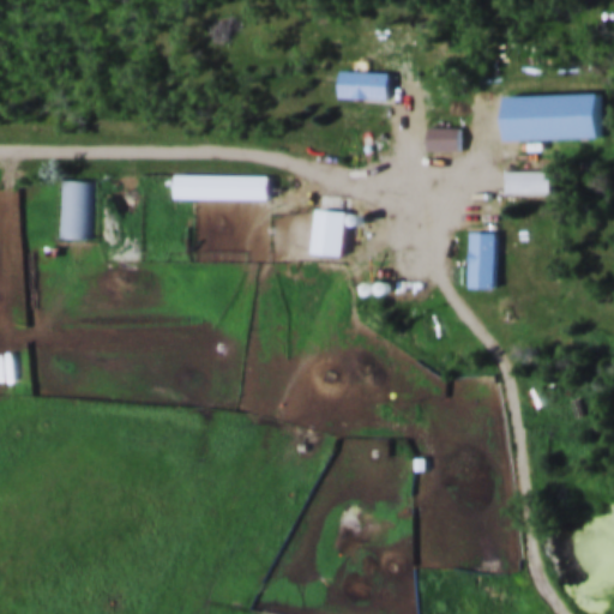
[(427,151),(459,151),(459,128),(427,128),(427,151)]
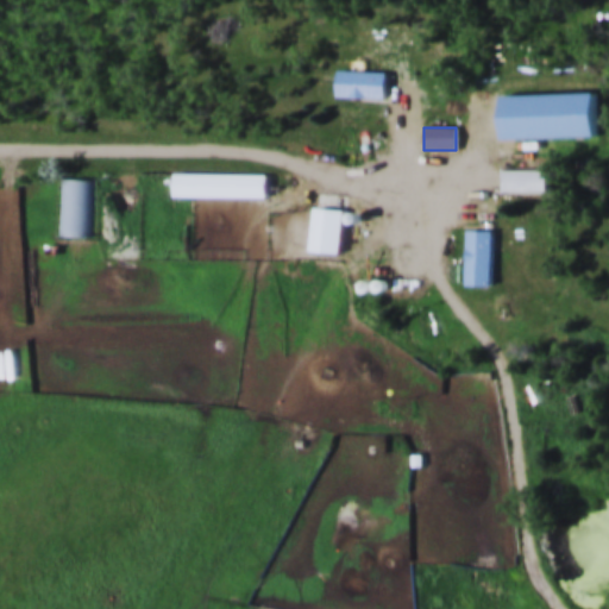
[(358,139),(358,130),(350,131),(350,138),(336,138),(337,152),(366,152),(366,158),(396,158),(396,139),(358,139)]
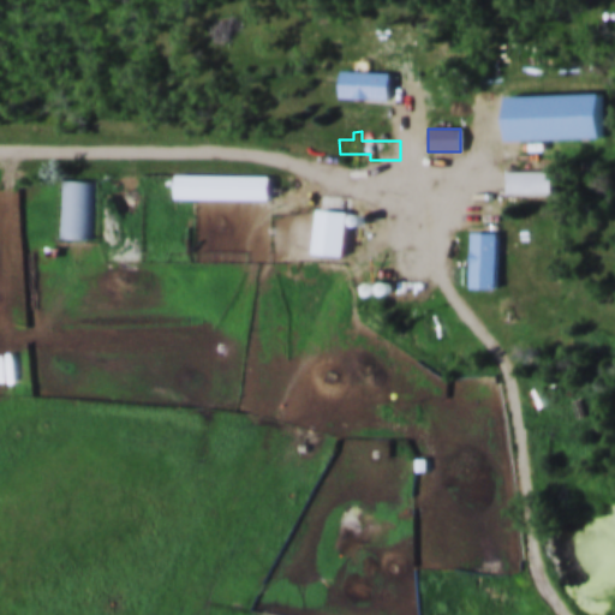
[(507,193),(554,193),(554,172),(507,172),(507,193)]
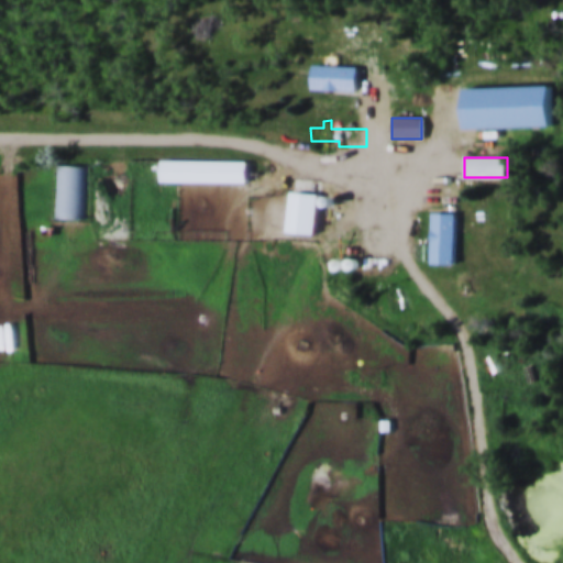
[(246,162),(197,162),(197,181),(246,181),(246,162)]
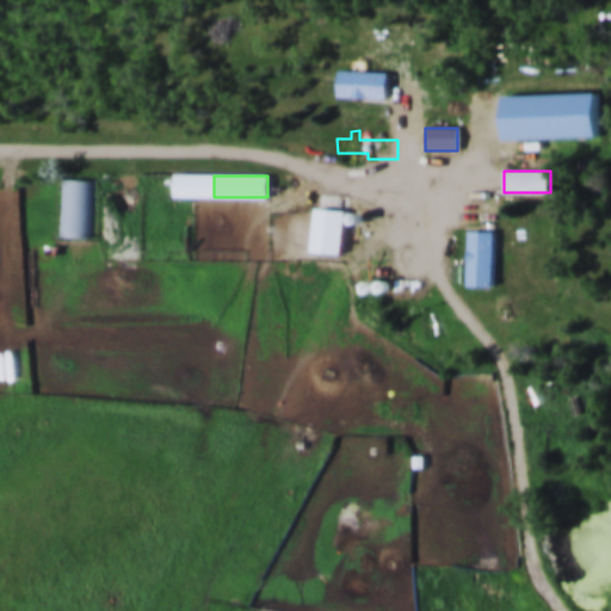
[(96,181),(60,181),(60,238),(96,238),(96,181)]
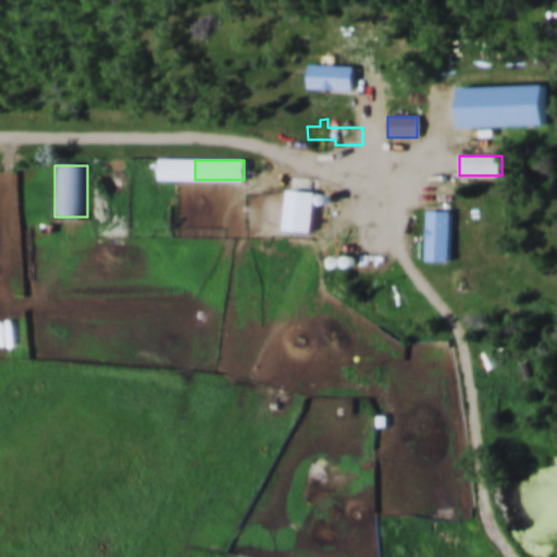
[(460,189),(426,189),(426,214),(460,214),(460,189)]
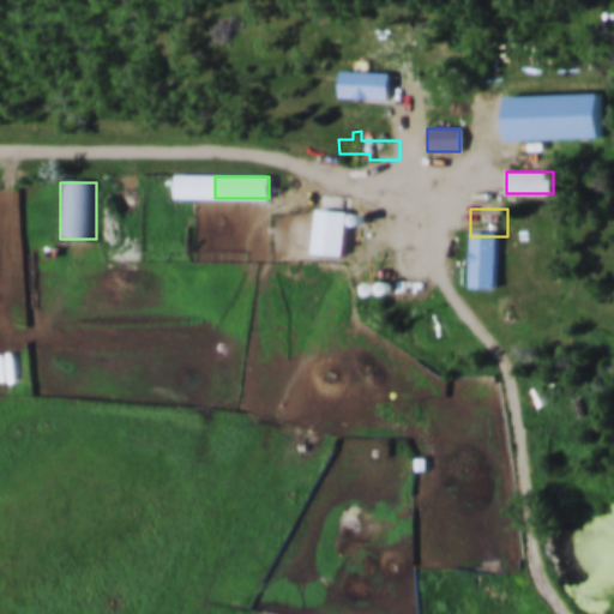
[(314,256),(344,256),(345,211),(315,210),(314,256)]
